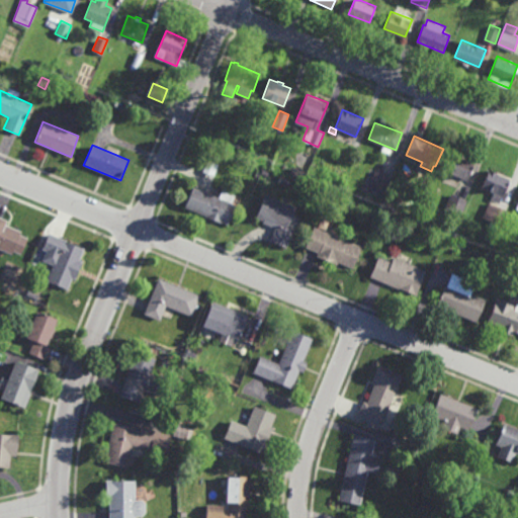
[(223,159),(218,157),(222,150),(227,153),(223,159)]
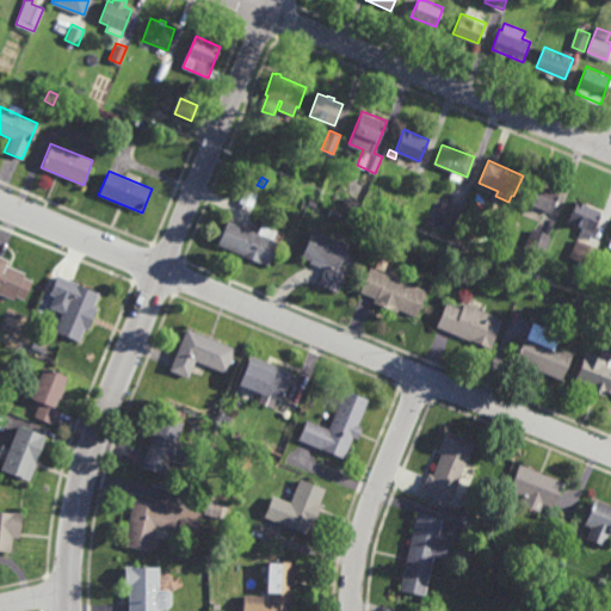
[(551,213),(526,202),(536,180),(560,191),(551,213)]
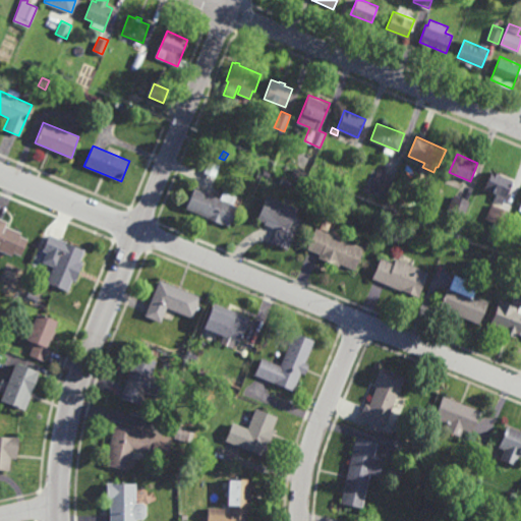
[(215,177),(204,172),(210,160),(221,165),(215,177)]
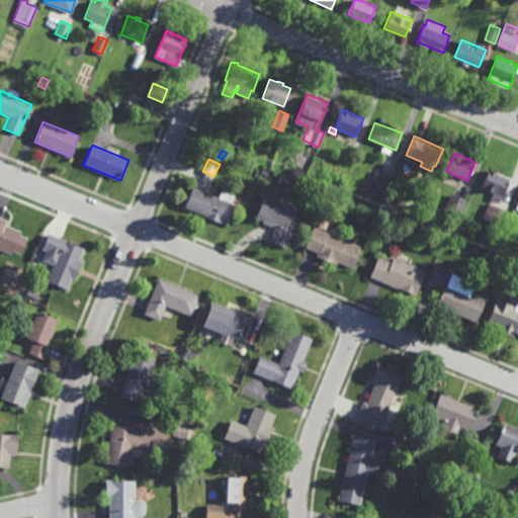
[(301,178),(293,175),(297,166),(306,169),(301,178)]
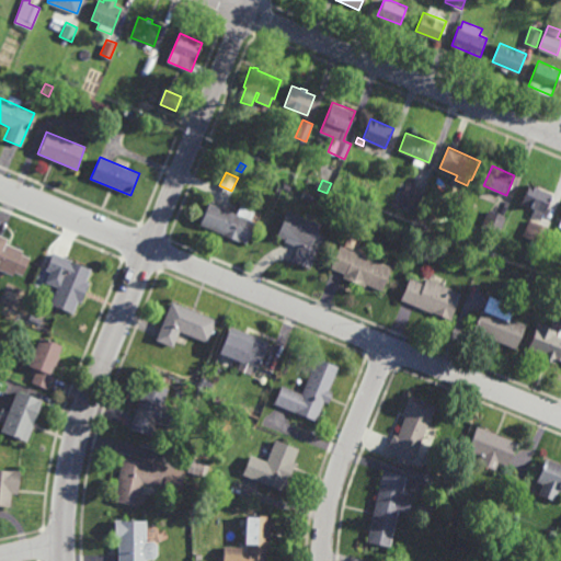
[(289,191),(282,189),(284,181),(292,184),(289,191)]
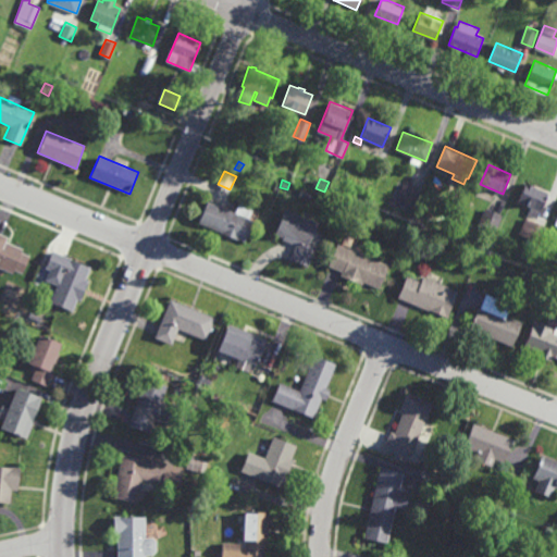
[(535,185),(535,183),(541,185),(540,188),(549,192),(537,219),(528,214),(530,207),(518,201),(527,181),(535,185)]
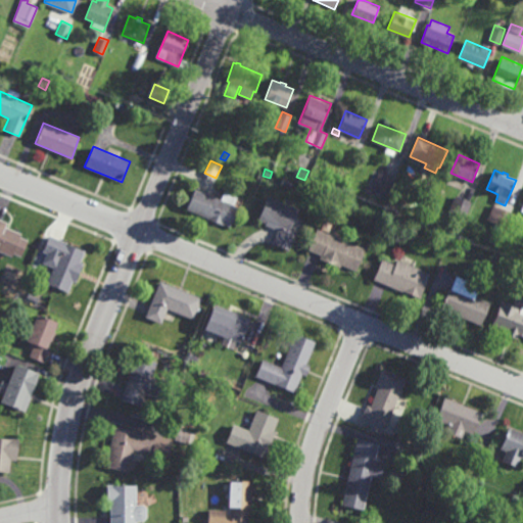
[(386,196),(371,189),(379,172),(394,179),(386,196)]
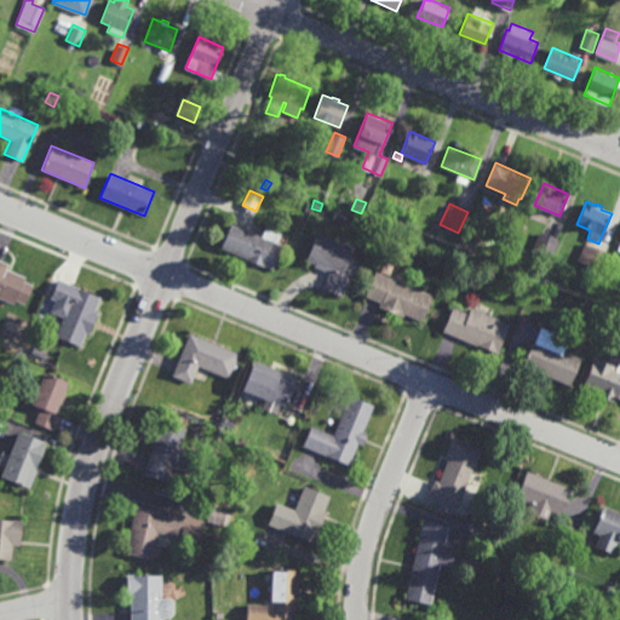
[(260,235),(264,227),(281,233),(277,242),(282,245),(273,269),(260,264),(259,265),(252,263),(253,260),(222,248),(231,224),(260,235)]
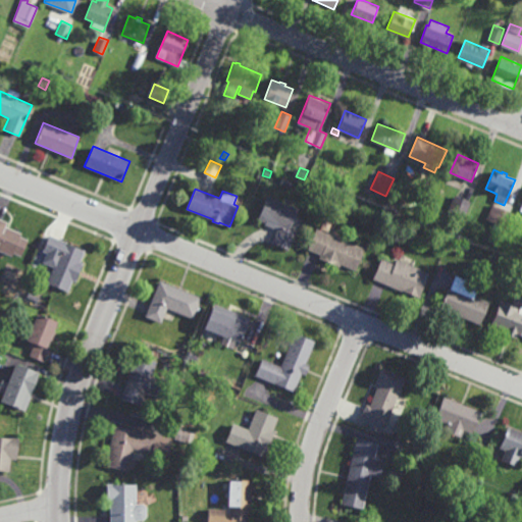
[(401,203),(395,199),(399,192),(405,196),(401,203)]
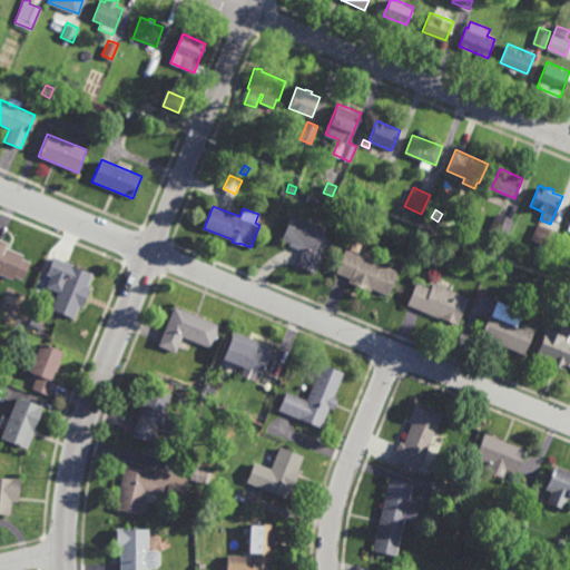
[(507,239),(489,232),(497,213),(514,220),(507,239)]
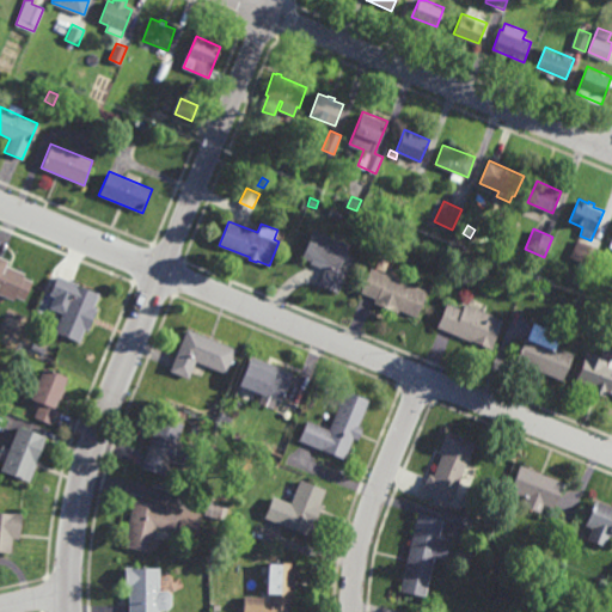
[(338,292),(318,283),(325,269),(310,262),(310,261),(301,257),(312,230),(350,244),(341,268),(347,270),(338,292)]
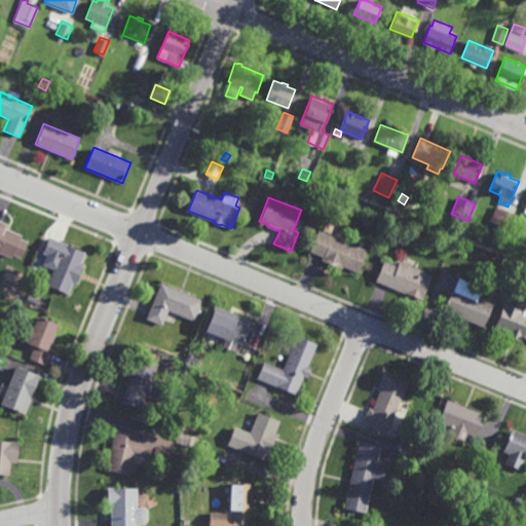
[(508,228),(506,228),(504,233),(496,229),(499,224),(490,220),(496,204),(515,212),(508,228)]
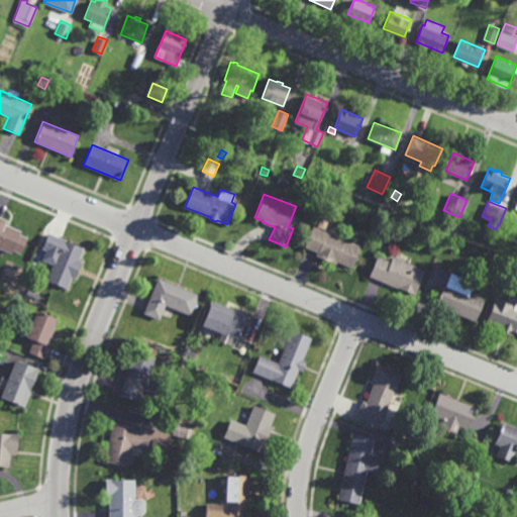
[(20,253),(12,250),(11,253),(0,248),(0,216),(7,219),(5,223),(21,230),(20,233),(28,236),(20,253)]
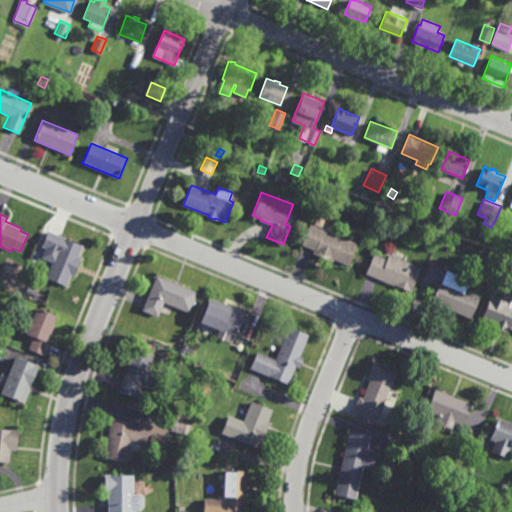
[(349,265),(334,259),(333,261),(313,253),(315,249),(302,244),(310,224),(358,244),(349,265)]
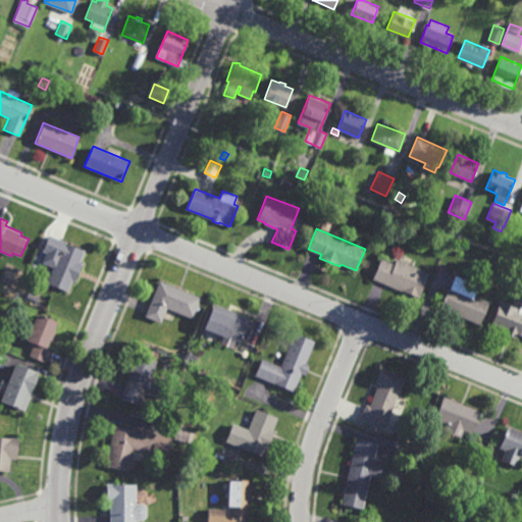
[(75,281),(73,280),(69,292),(46,282),(53,266),(43,262),(46,253),(43,252),(49,235),(66,242),(66,243),(85,251),(80,262),(83,263),(75,281)]
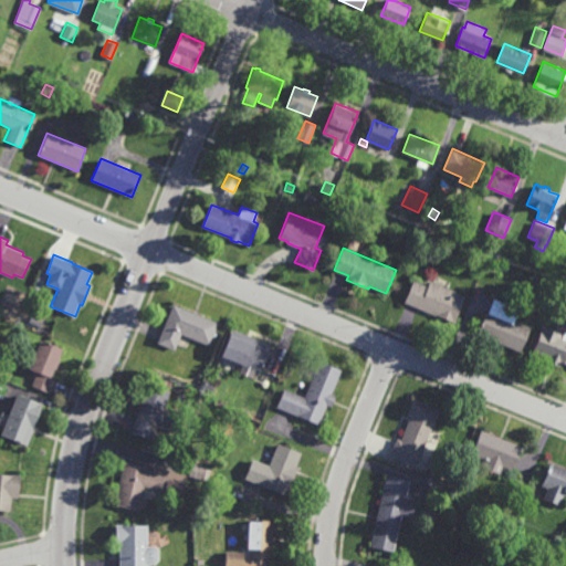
[(429,285),(431,281),(467,295),(456,322),(438,315),(437,316),(405,303),(413,280),(429,285)]
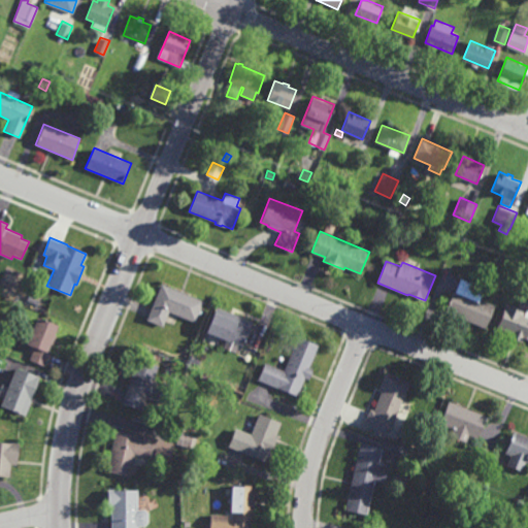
[(482,299),(496,305),(486,328),(446,311),(455,289),(456,290),(460,277),(486,288),(482,299)]
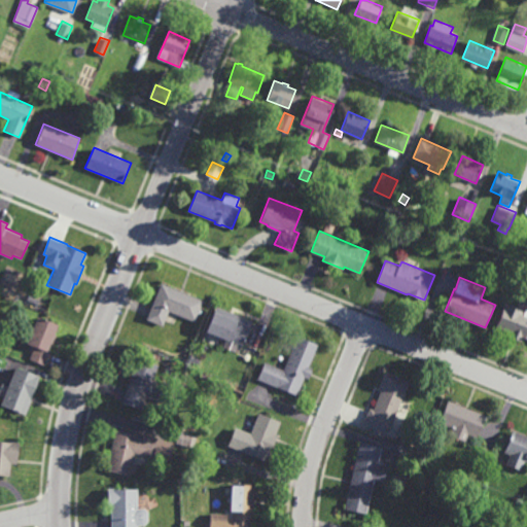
[(197,323),(170,312),(164,326),(147,320),(163,283),(205,300),(197,323)]
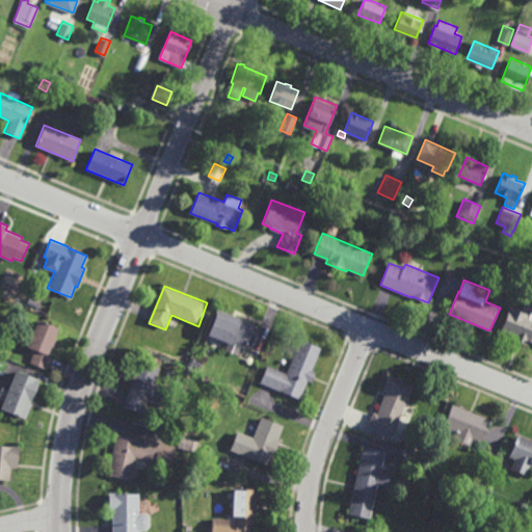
[(529,318),(531,311),(531,342),(529,341),(527,345),(514,339),(515,336),(501,330),(511,307),(528,314),(527,317),(529,318)]
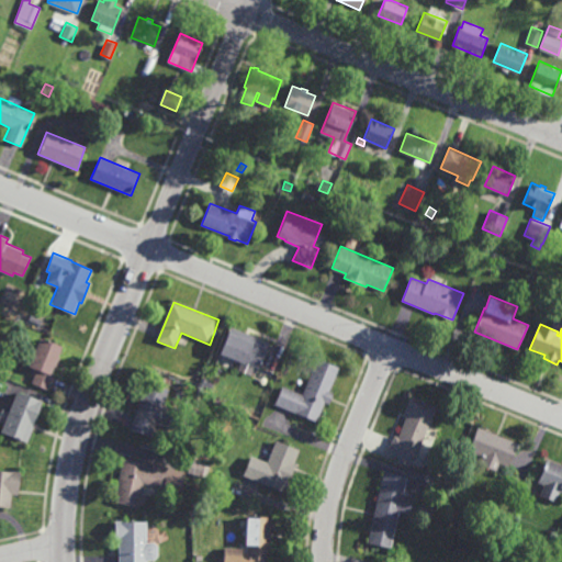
[(258,368),(246,362),(245,364),(221,353),(232,327),(269,343),(258,368)]
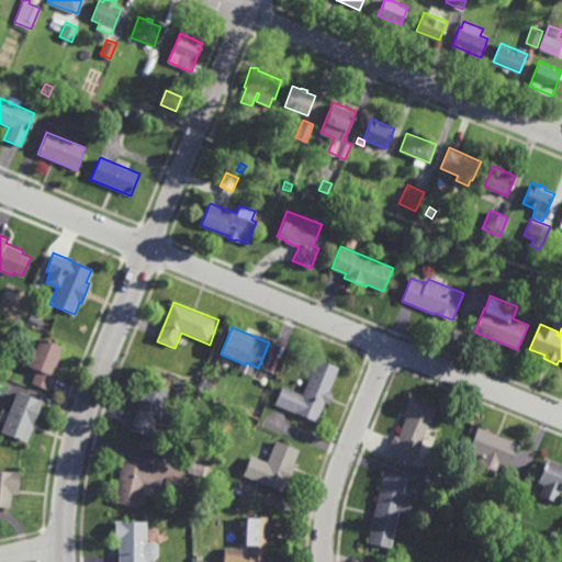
[(47,390),(32,383),(37,370),(29,367),(40,338),(63,347),(52,373),(54,374),(47,390)]
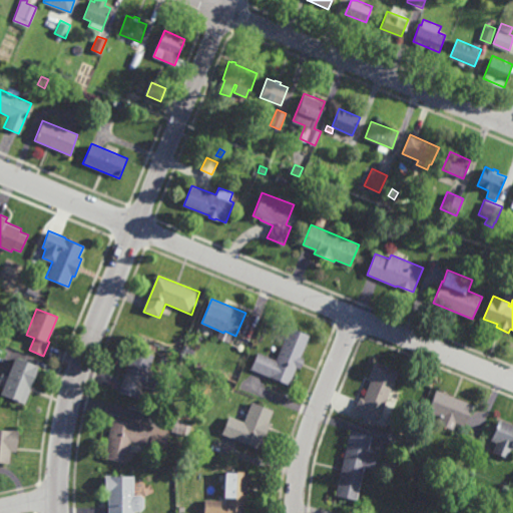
[(302,370),(297,368),(290,386),(250,369),(258,352),(276,360),(290,327),(310,336),(301,358),(306,360),(302,370)]
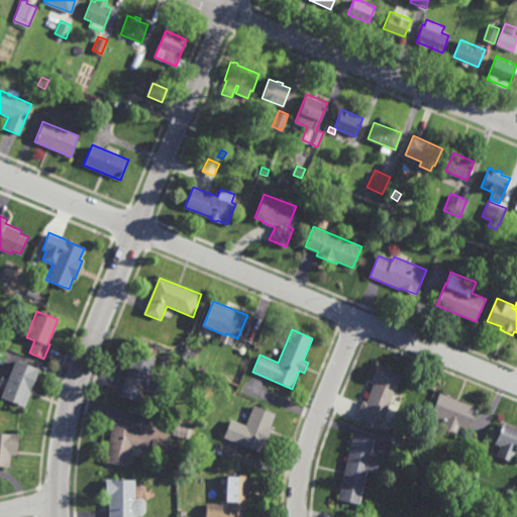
[(163,396),(145,389),(140,402),(120,394),(130,369),(128,368),(134,350),(158,359),(152,373),(169,380),(163,396)]
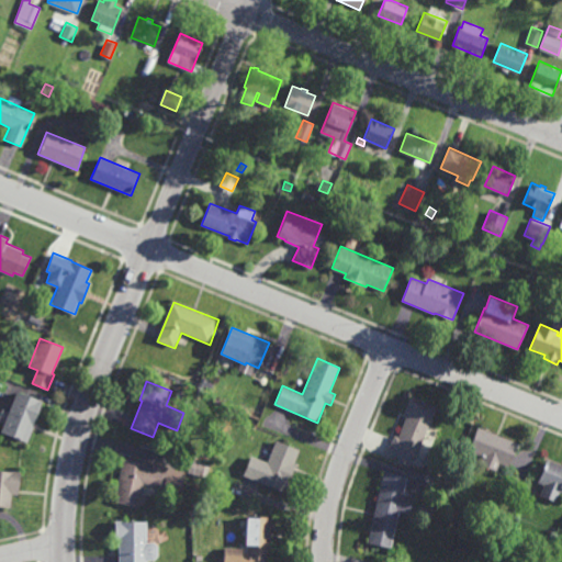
[(27,444),(0,431),(17,391),(43,402),(34,424),(35,424),(27,444)]
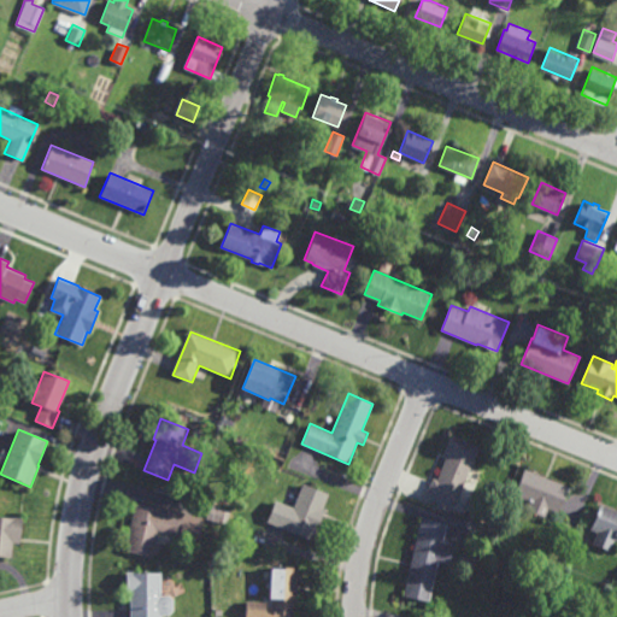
[(453,509),(424,497),(433,477),(436,480),(446,458),(441,456),(450,435),(480,446),(453,509)]
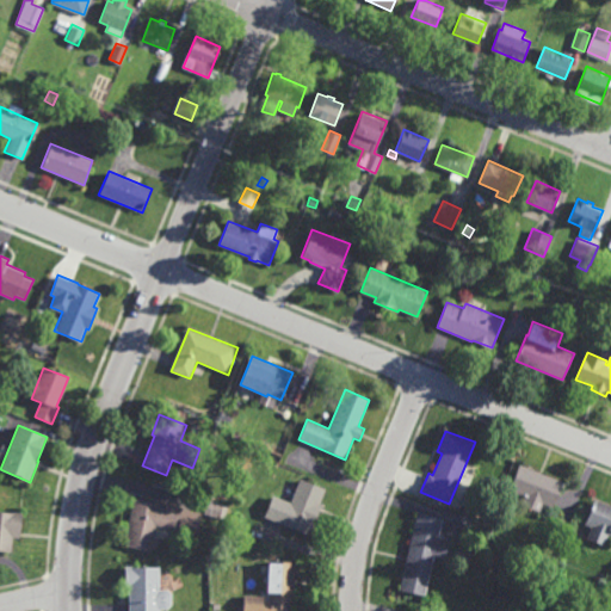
[(551,506),(542,503),(539,511),(522,504),(524,495),(508,489),(519,463),(562,481),(551,506)]
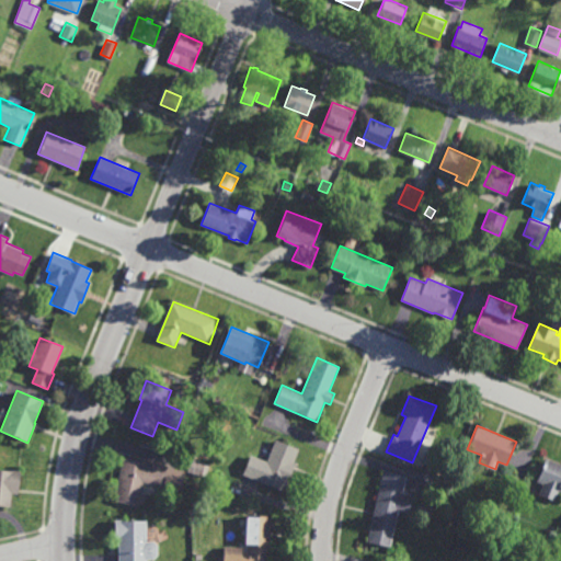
[(294,462),(295,462),(286,485),(284,485),(283,490),(244,476),(252,456),(266,461),(275,439),(298,448),(294,462)]
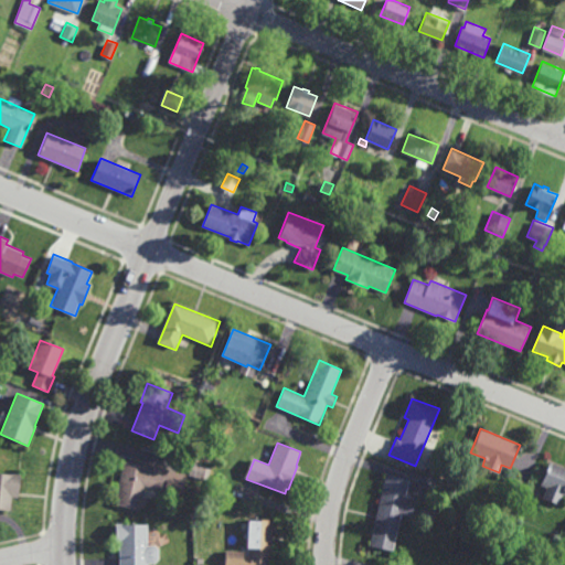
[(564,494),(540,484),(550,460),(564,467),(564,494)]
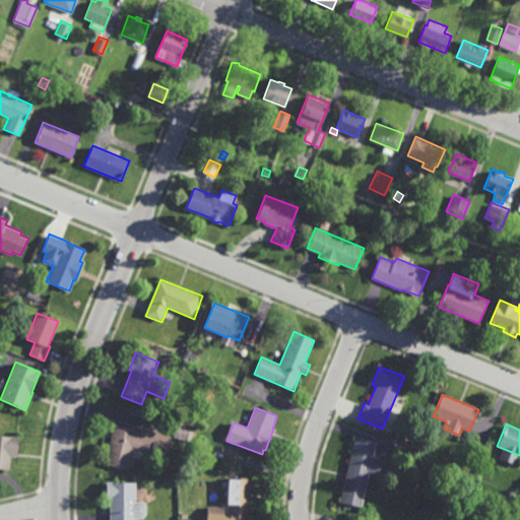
[(134,429),(135,428),(157,433),(153,452),(133,448),(129,470),(106,465),(114,425),(134,429)]
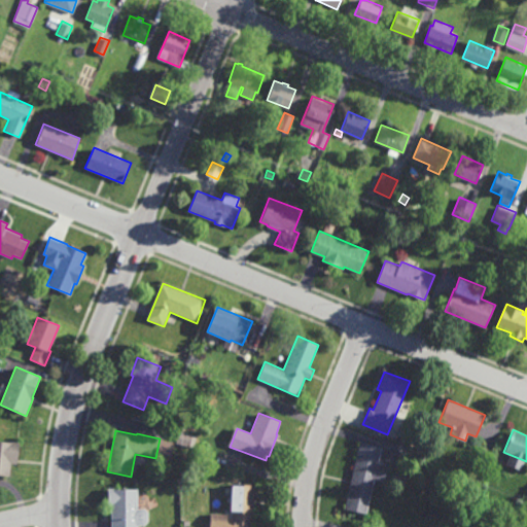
[(382,482),(374,480),(365,515),(344,510),(359,442),(381,447),(378,464),(386,466),(382,482)]
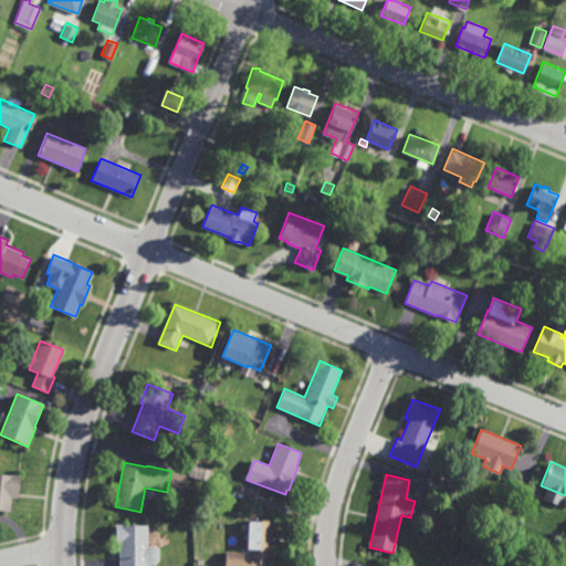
[(18,500),(12,500),(11,513),(0,512),(0,475),(20,478),(18,500)]
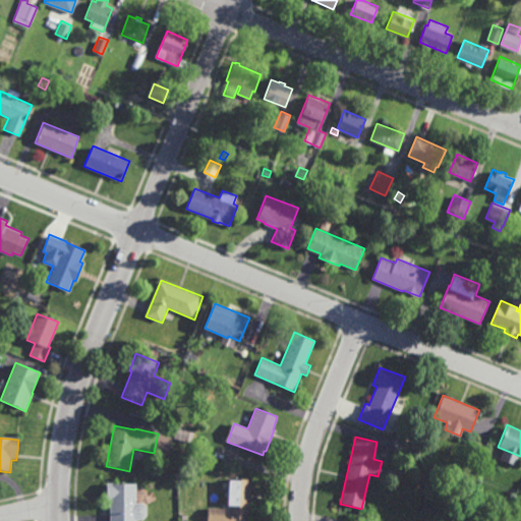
[(249,509),(248,509),(247,520),(210,520),(211,509),(229,510),(230,480),(250,481),(249,509)]
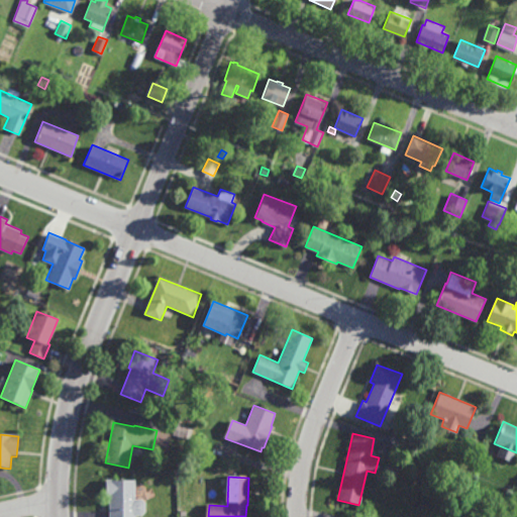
[(136,501),(145,501),(145,516),(136,516),(109,516),(109,499),(106,499),(106,481),(136,481),(136,501)]
